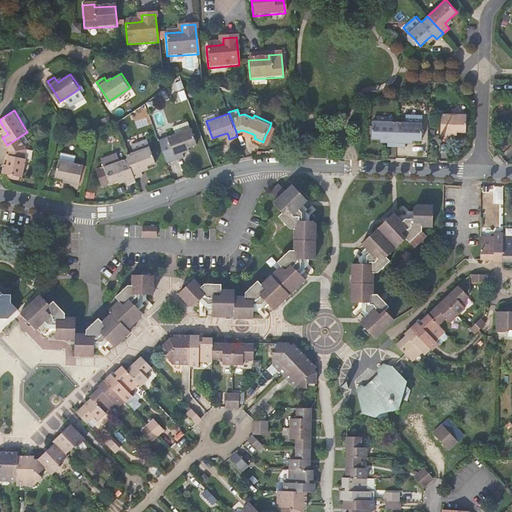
[(449,136),(449,132),(449,129),(456,129),(466,130),(466,125),(466,119),(467,114),(454,113),(441,113),(440,136),(449,136)]
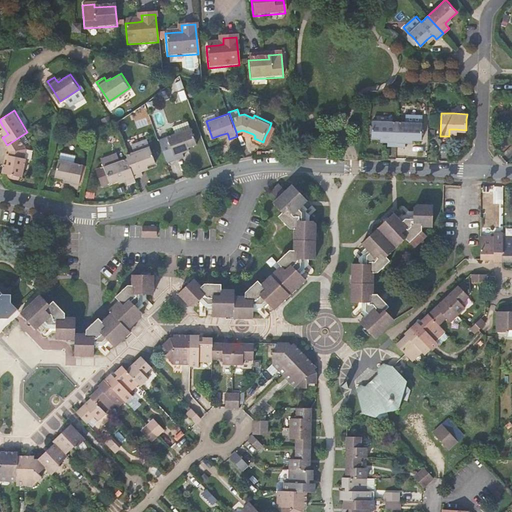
[(423,134),(423,127),(423,122),(424,115),(407,114),(407,121),(398,121),(396,145),(405,146),(405,141),(405,139),(412,139),(422,140),(423,134)]
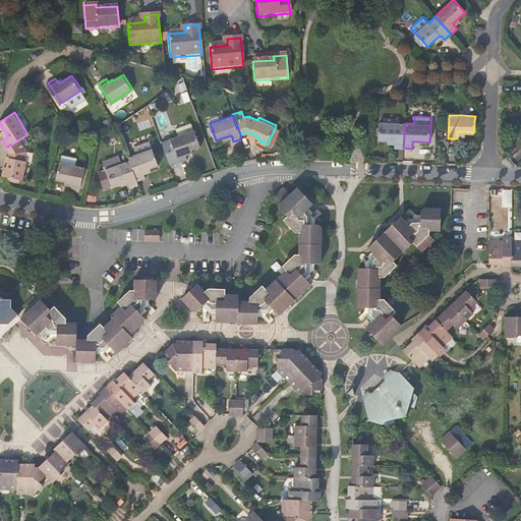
[(193,128),(193,129),(191,121),(175,127),(178,134),(170,137),(178,160),(186,157),(185,154),(184,151),(191,149),(199,146),(193,128)]
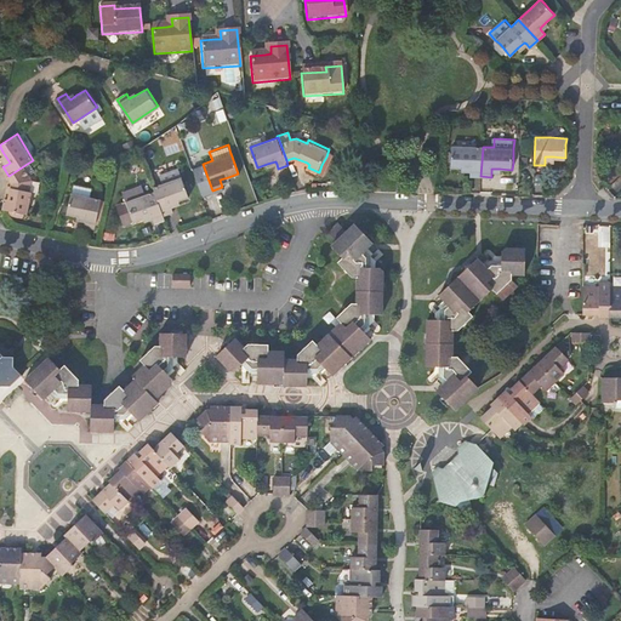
[(466,146),(454,146),(454,151),(453,159),(453,166),(462,166),(471,167),(471,170),(469,176),(480,176),(483,147),(466,146)]
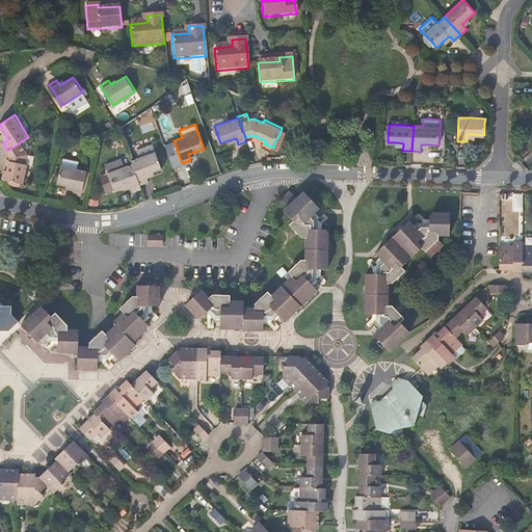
[(27,154),(20,142),(7,151),(10,156),(9,160),(8,167),(7,169),(4,169),(2,179),(23,184),(27,165),(25,164),(27,154)]
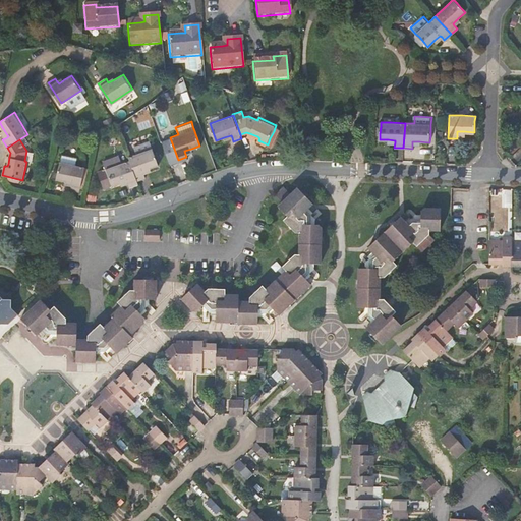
[(159,165),(152,148),(150,140),(133,147),(136,154),(128,157),(129,160),(137,180),(146,177),(143,173),(142,170),(150,168),(159,165)]
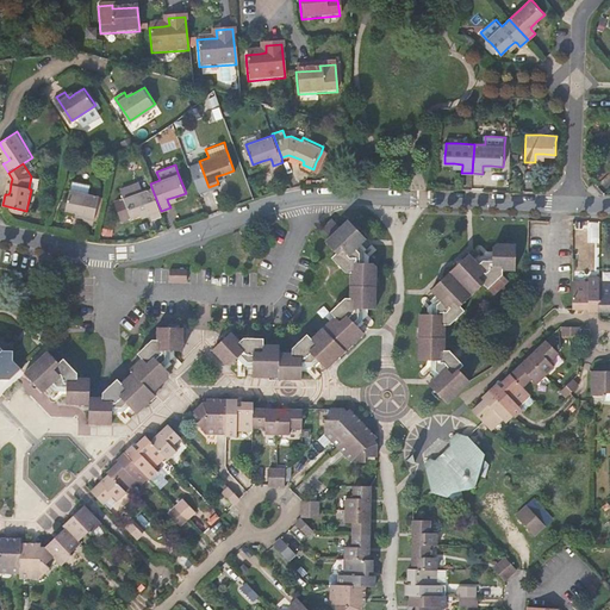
[(153,218),(162,215),(161,211),(151,187),(143,191),(141,181),(122,187),(125,197),(125,198),(116,201),(123,218),(131,216),(131,217),(142,213),(150,210),(151,213),(153,218)]
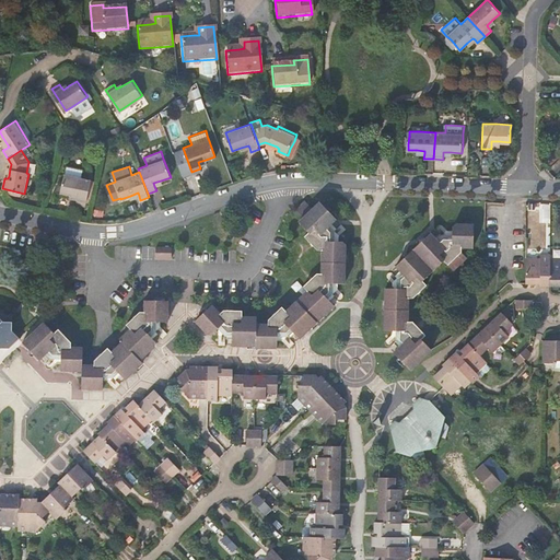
[(61,191),(70,194),(78,195),(77,198),(77,202),(85,205),(91,179),(82,177),(83,171),(67,167),(66,173),(65,173),(61,191)]
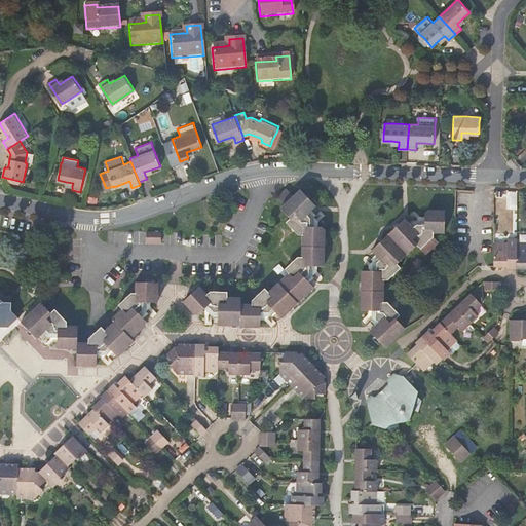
[(294,193),(291,190),(283,198),(286,201),(282,207),(291,217),(287,221),(298,232),(303,233),(302,256),(298,256),(287,267),(290,271),(269,290),(266,287),(254,298),(253,303),(241,303),(241,296),(228,296),(228,291),(211,291),(207,294),(198,286),(184,300),(195,312),(198,312),(201,310),(203,312),(212,312),(212,316),(219,316),(219,323),(241,324),(241,325),(258,326),(259,318),(266,318),(270,314),(272,316),(277,311),(282,316),(314,285),(310,280),(315,276),(313,273),(317,269),(318,265),(324,265),(325,246),(325,228),(323,225),(320,225),(320,221),(313,216),(316,213),(312,209),(316,203),(301,187),(294,193)]
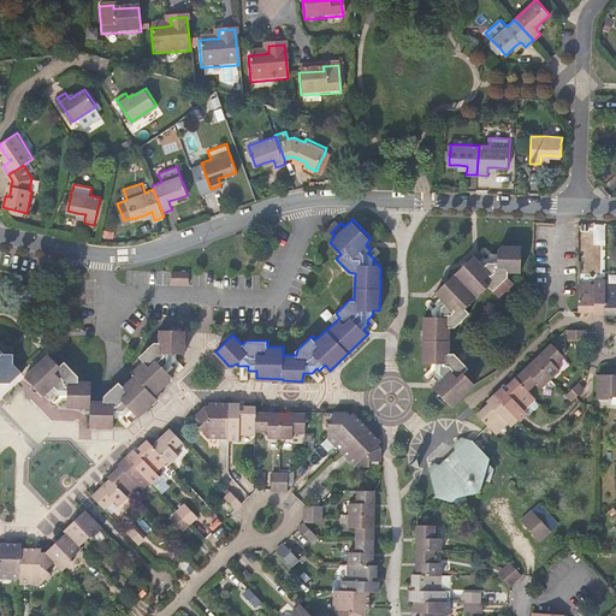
[(331,232),(341,223),(337,219),(327,229),(331,232)]
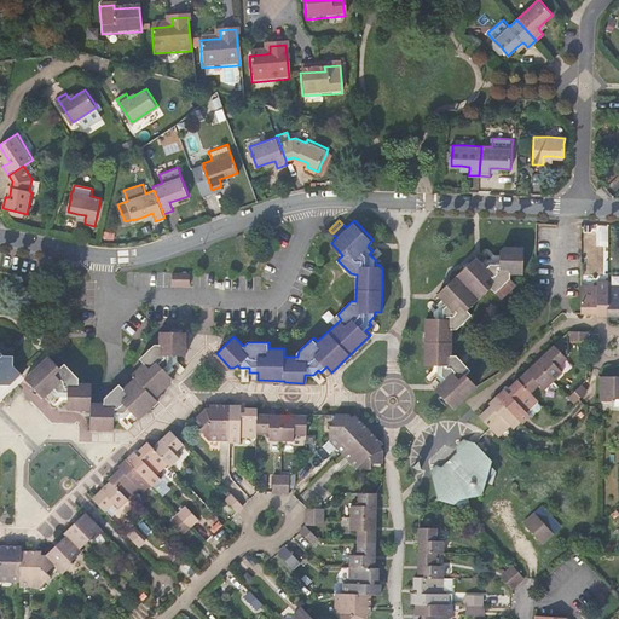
[(433,317),(427,317),(426,364),(433,364),(432,369),(439,376),(437,379),(441,385),(437,388),(455,408),(463,398),(478,386),(467,374),(470,370),(456,354),(451,354),(452,328),(457,328),(472,313),(468,310),(491,287),(501,298),(515,283),(510,277),(510,272),(524,271),(525,246),(505,246),(501,248),(501,253),(496,253),(490,258),(487,256),(481,261),(476,256),(438,293),(443,299),(437,304),(439,306),(434,312),(433,317)]
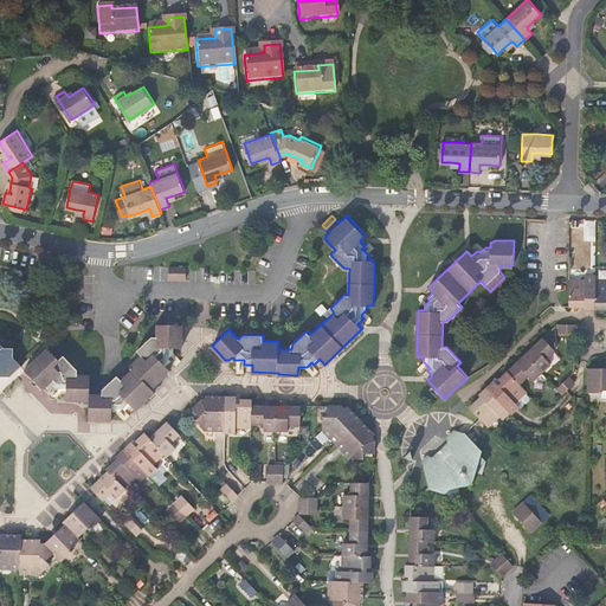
[(186,268),(169,268),(169,279),(186,279),(186,268)]
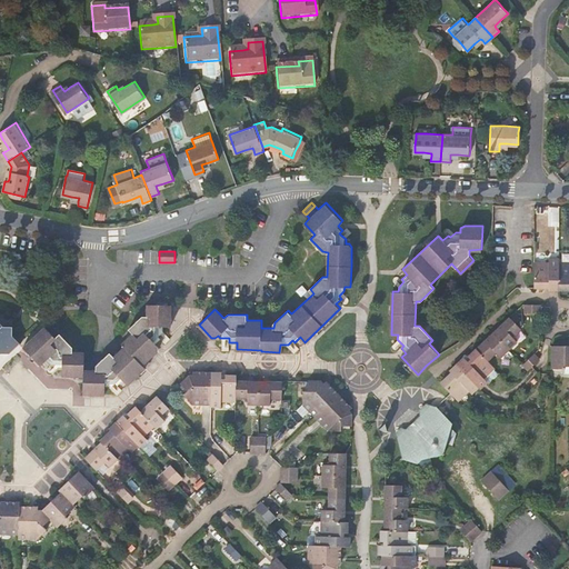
[(550,261),(535,261),(535,287),(543,287),(550,287),(550,289),(559,289),(560,262),(560,258),(550,257),(550,261)]
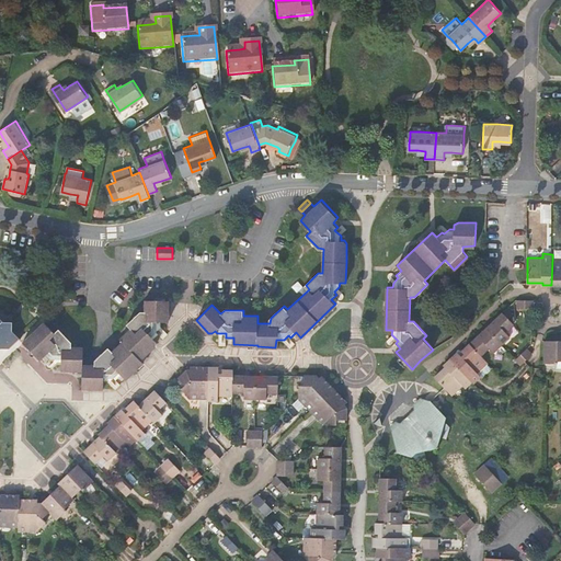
[(560,259),(552,259),(551,285),(560,285),(560,259)]
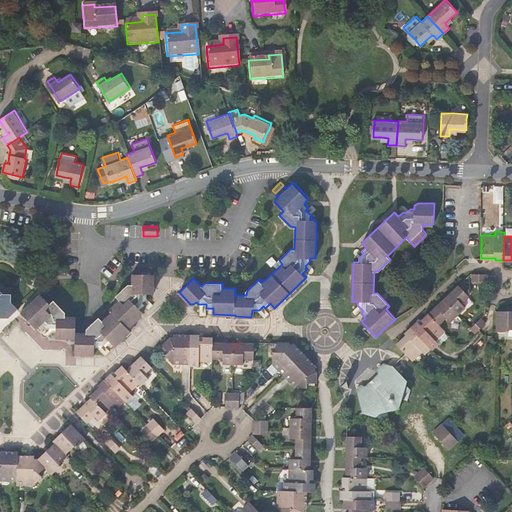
[(50,303),(40,293),(21,312),(37,328),(41,324),(46,328),(48,326),(53,331),(56,331),(56,337),(76,338),(75,353),(96,354),(96,348),(100,348),(105,344),(106,346),(112,341),(116,345),(131,330),(129,328),(142,315),(143,310),(141,308),(145,304),(145,299),(149,298),(149,292),(154,292),(154,291),(155,273),(134,273),(134,283),(130,283),(117,295),(120,298),(111,308),(113,311),(103,320),(99,316),(87,328),(87,332),(76,332),(76,316),(65,315),(65,311),(54,300),(50,303)]
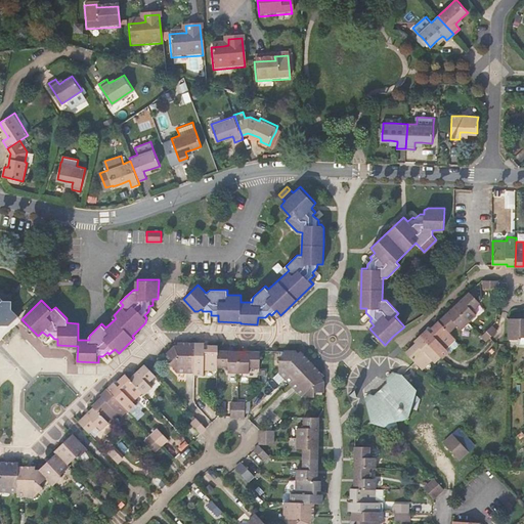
[(479,302),(469,292),(454,305),(470,320),(477,314),(472,309),(479,302)]
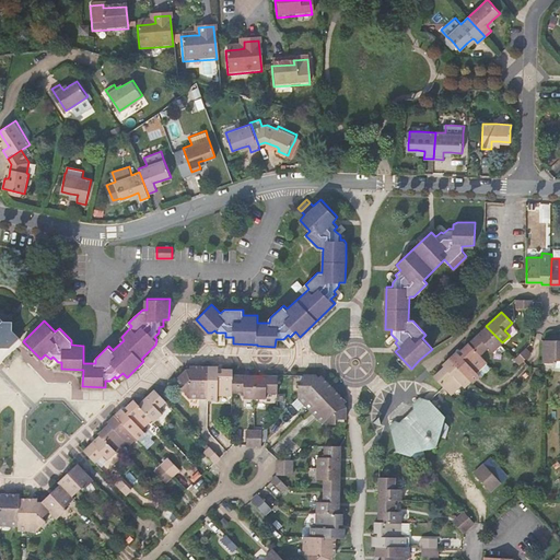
[(0,317),(0,347),(2,348),(10,348),(20,339),(12,330),(12,322),(3,322),(0,317)]
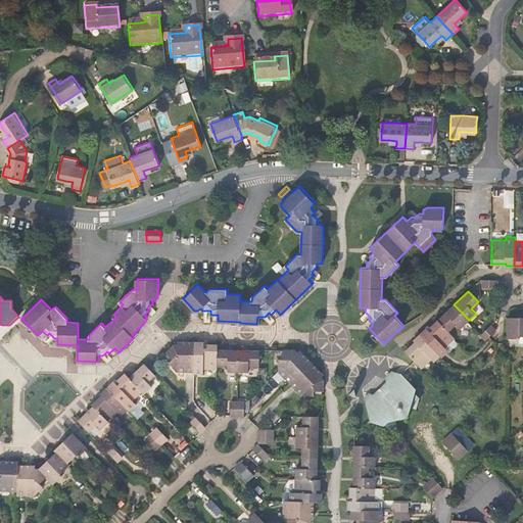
[(461,328),(469,320),(454,304),(446,313),(438,320),(448,330),(456,323),(461,328)]
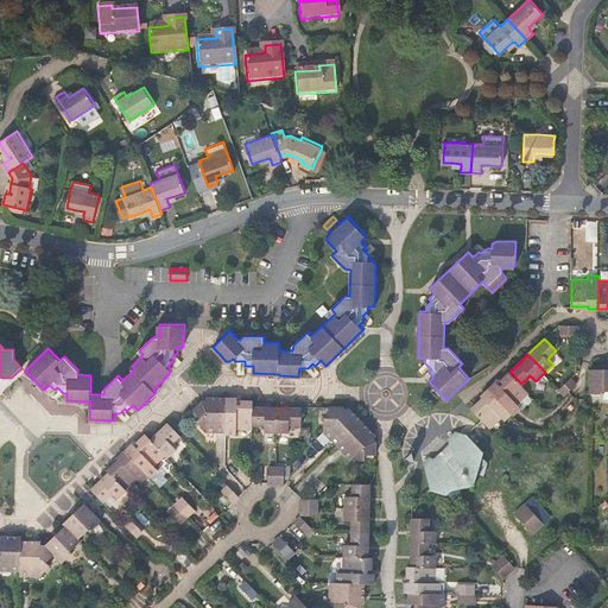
[(605,390),(607,390),(607,368),(603,368),(590,368),(590,393),(605,393),(605,390)]
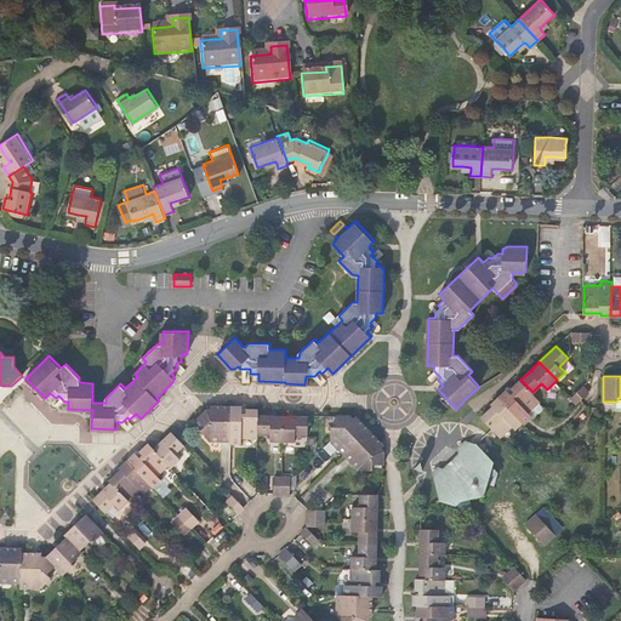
[(529,411),(540,399),(533,392),(520,380),(513,387),(510,391),(507,388),(500,396),(523,421),(525,422),(533,415),(529,411)]
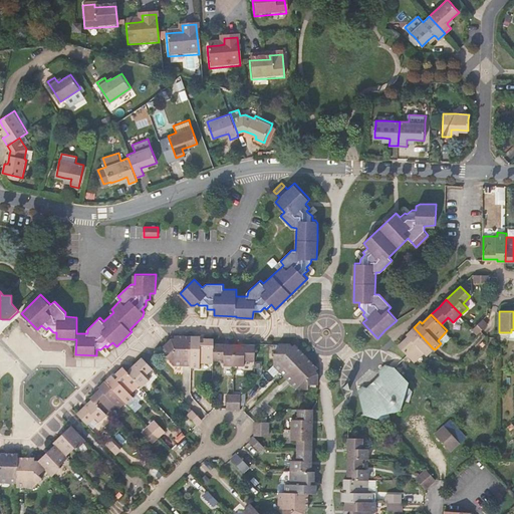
[(473,327),(478,332),(482,329),(487,323),(483,318),(473,327)]
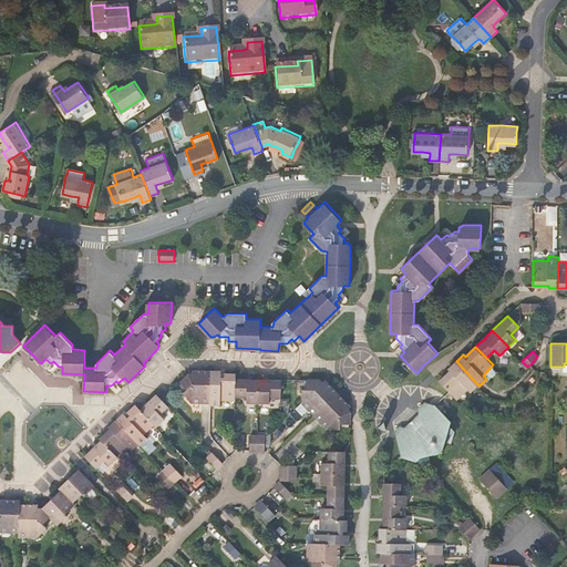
[(470,391),(477,384),(456,361),(449,368),(450,370),(445,375),(440,380),(450,391),(456,399),(467,389),(470,391)]
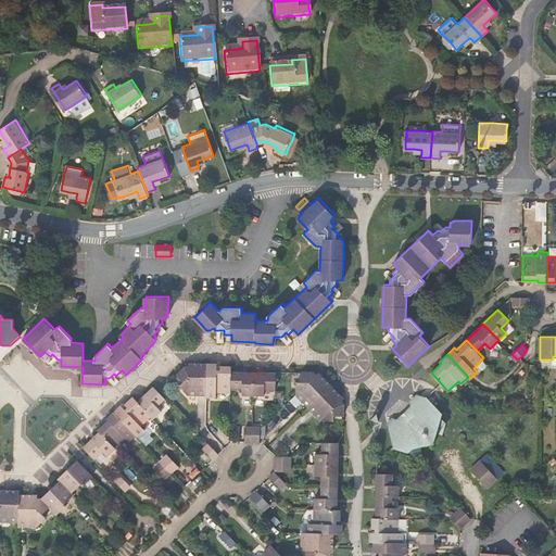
[(189,393),(206,393),(207,362),(193,362),(193,366),(186,366),(176,375),(182,380),(179,383),(189,393)]
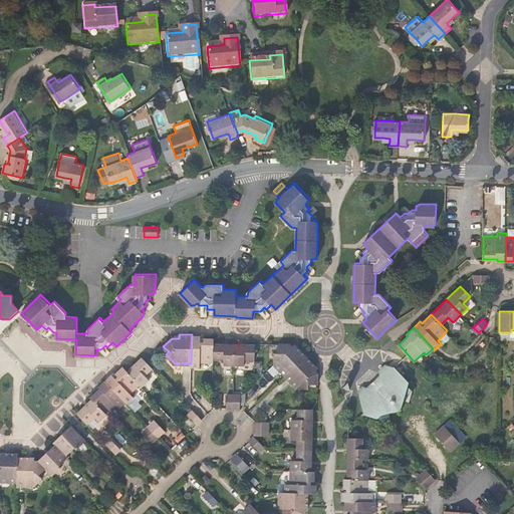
[(200,361),(213,361),(213,357),(214,342),(214,337),(201,337),(200,335),(192,334),(191,363),(191,365),(200,365),(200,361)]
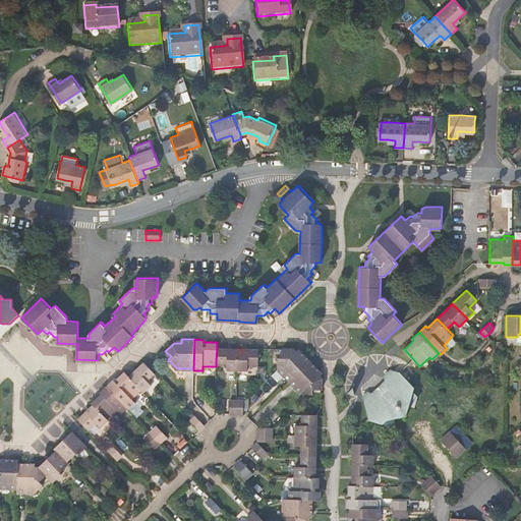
[(228,368),(237,368),(238,348),(224,347),(217,347),(216,362),(228,362),(228,368)]
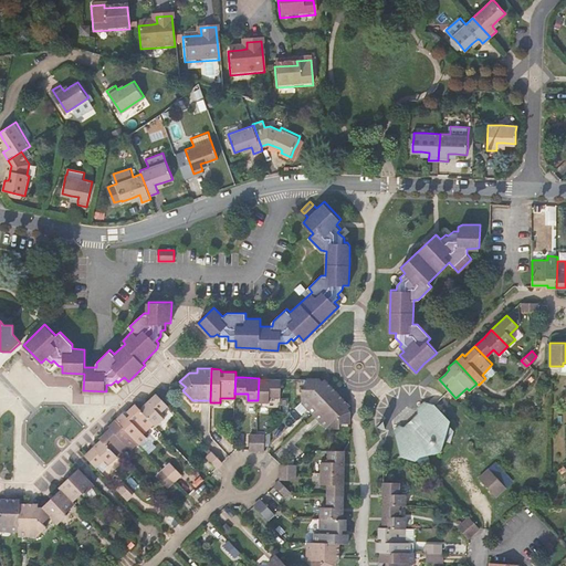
[(295,387),(301,387),(305,387),(306,377),(302,377),(295,377),(295,387)]
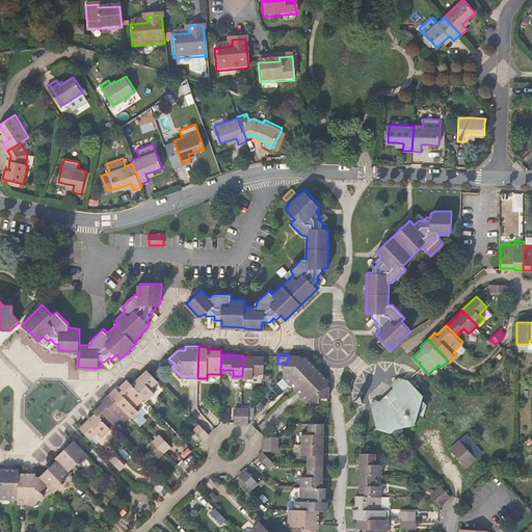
[(289,382),(296,389),(318,368),(309,358),(306,361),(300,354),(288,354),(287,364),(283,364),(283,375),(277,380),(284,388),(289,382)]
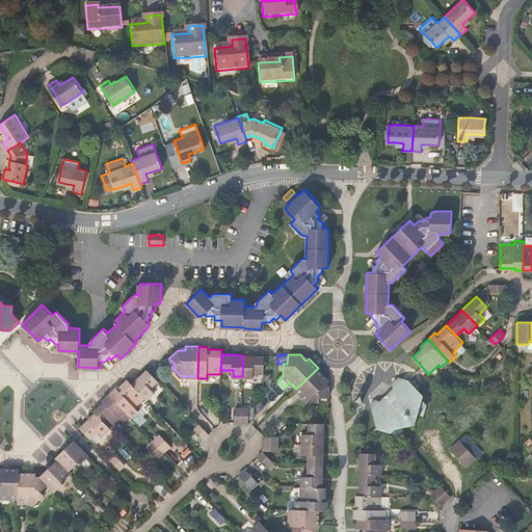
[(254,371),(264,371),(265,355),(249,355),(243,355),(242,376),(254,377),(254,371)]
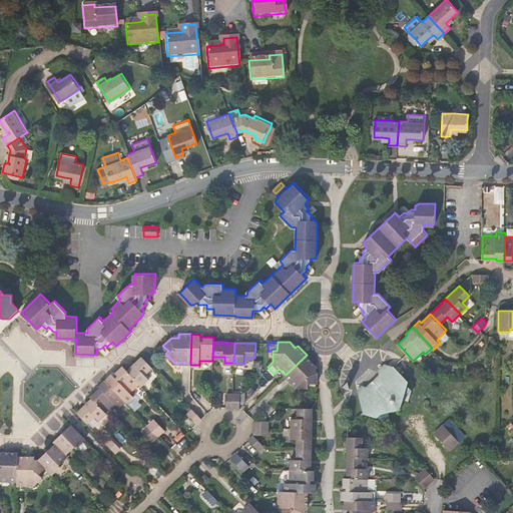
[(309,386),(318,386),(318,384),(318,372),(313,366),(315,364),(307,355),(286,375),(298,388),(308,389),(309,386)]
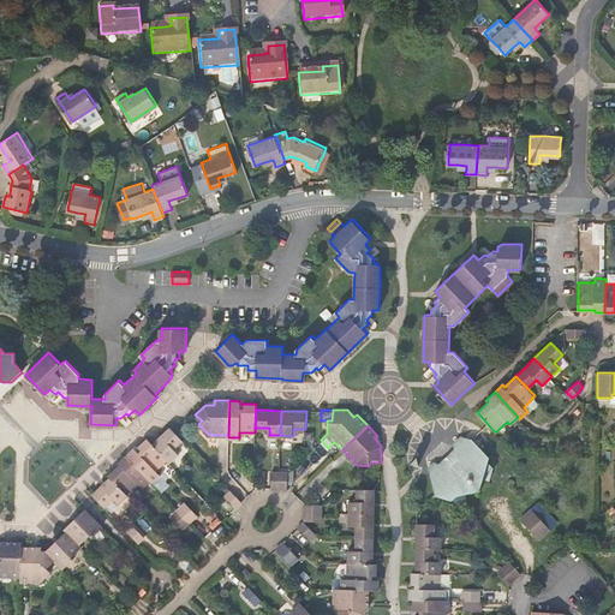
[(173,448),(183,439),(175,433),(171,427),(161,435),(153,443),(153,445),(167,459),(169,461),(178,453),(173,448)]
